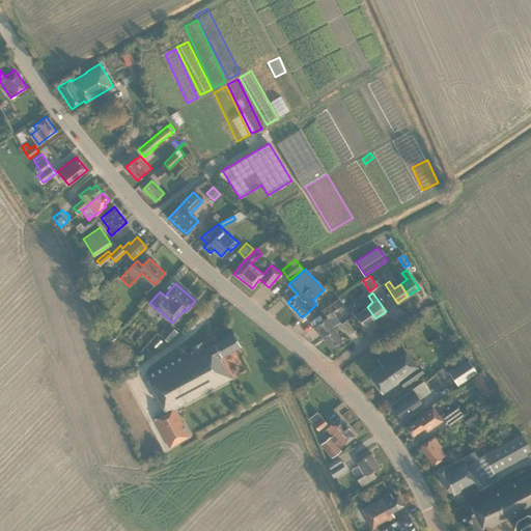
[(315,325),(323,336),(334,328),(333,326),(329,319),(336,314),(337,313),(334,310),(343,303),(339,297),(338,298),(322,309),(327,317),(315,325)]
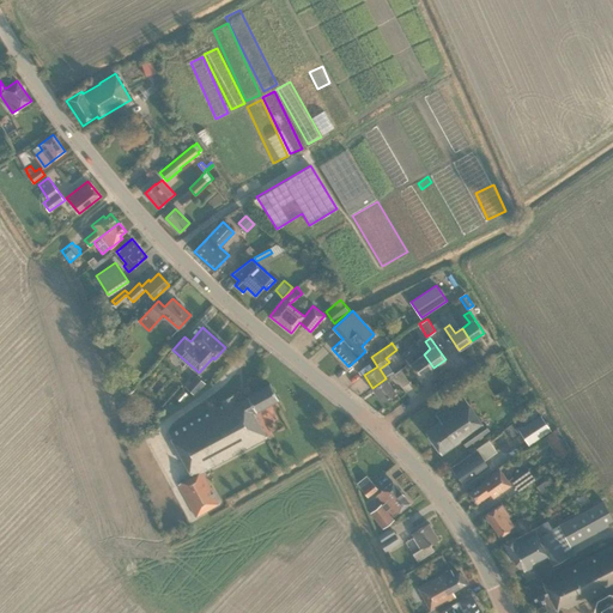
[(420,376),(434,368),(424,354),(417,359),(411,351),(406,354),(420,376)]
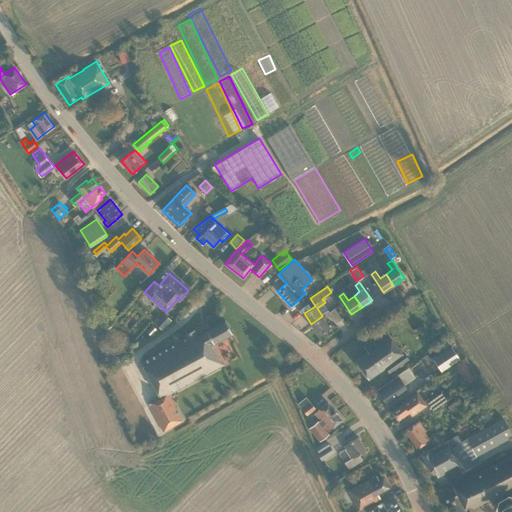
[(328,310),(321,314),(322,316),(311,324),(318,334),(330,327),(324,318),(331,314),(336,322),(342,318),(334,308),(330,311),(329,309),(328,310)]
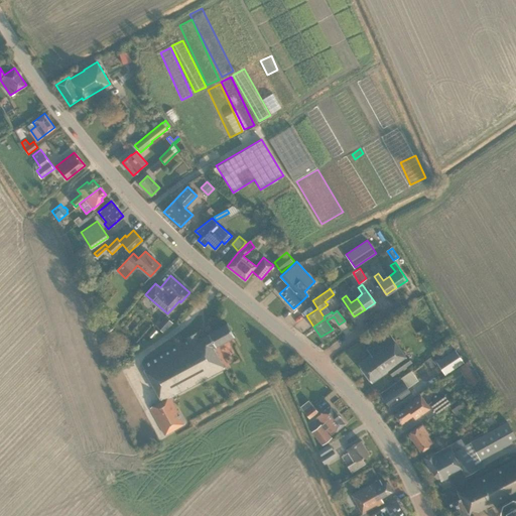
[(165,315),(161,320),(168,328),(172,323),(165,315)]
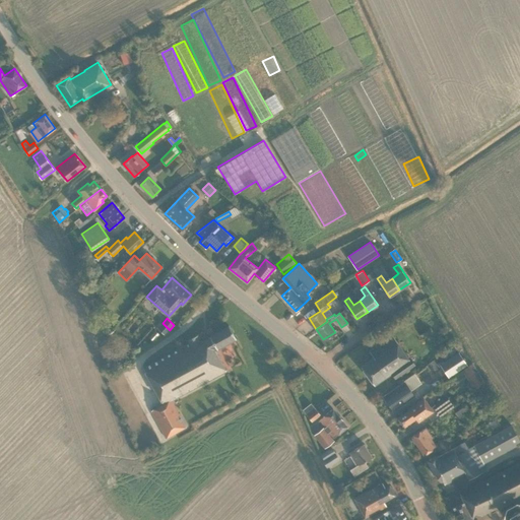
[(391,334),(407,322),(404,318),(388,330),(391,334)]
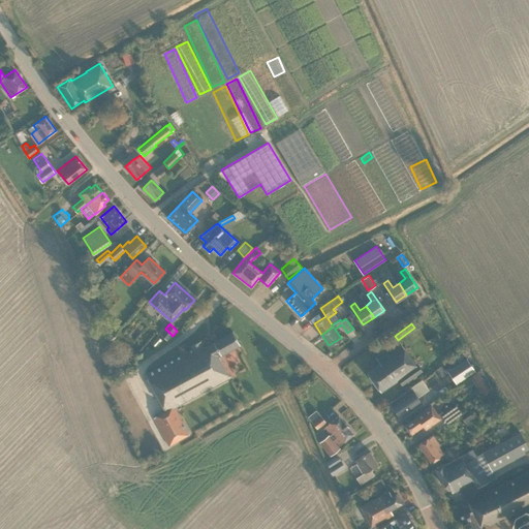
[(219,356),(240,345),(232,332),(205,347),(200,340),(191,345),(193,348),(146,374),(166,411),(154,417),(168,445),(189,434),(174,407),(214,385),(230,377),(219,356)]
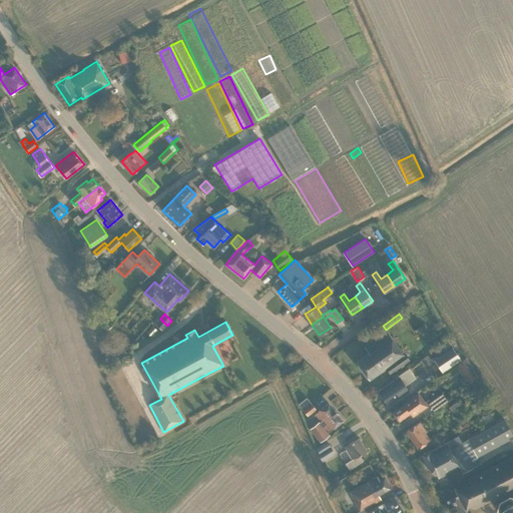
[(369,380),(386,368),(390,373),(410,360),(404,351),(402,352),(388,331),(376,340),(374,338),(370,340),(371,341),(364,346),(369,352),(356,362),(369,380)]
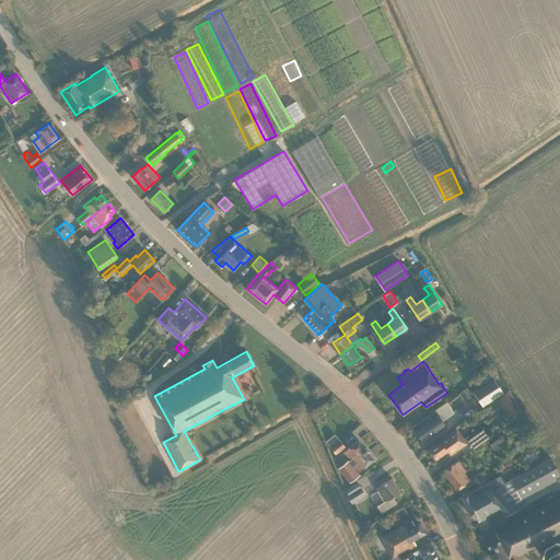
[(496,381),(478,393),(481,397),(487,406),(504,393),(496,381)]
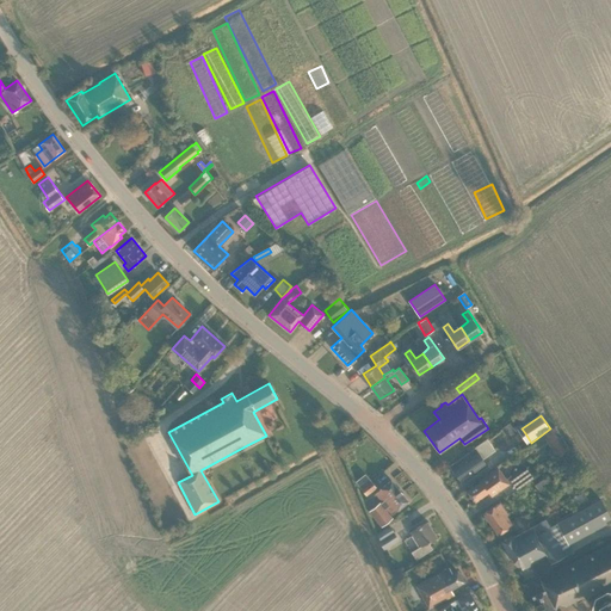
[(560,457),(571,449),(568,446),(565,450),(553,433),(557,430),(555,426),(550,429),(550,430),(544,434),(560,457)]
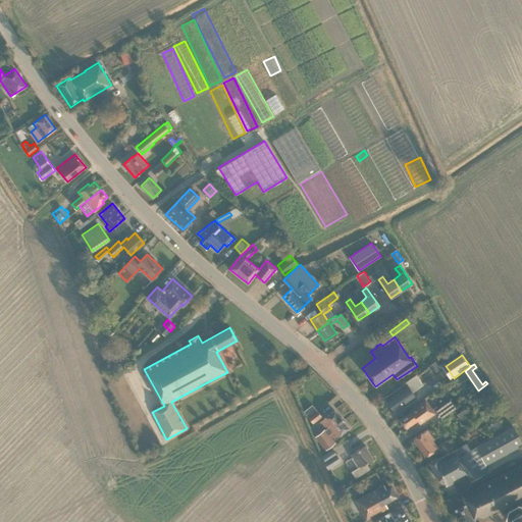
[(395,412),(407,403),(416,397),(413,392),(423,384),(416,374),(405,381),(406,382),(384,398),(395,412)]
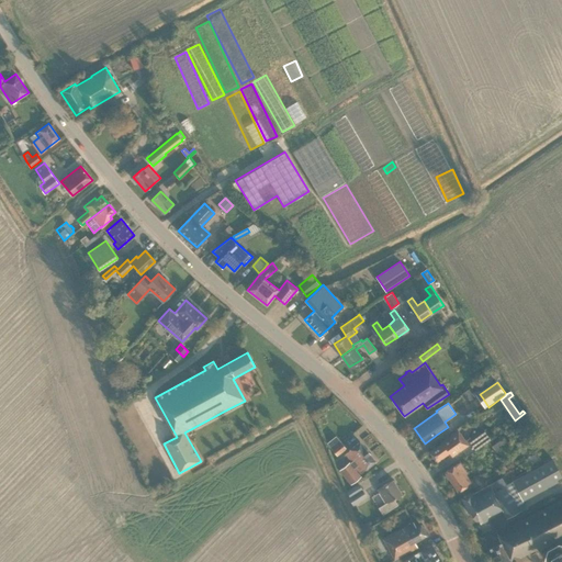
[(462,449),(465,453),(490,437),(484,430),(472,439),(470,437),(465,440),(458,429),(441,441),(442,442),(430,450),(437,460),(449,452),(451,456),(462,449)]
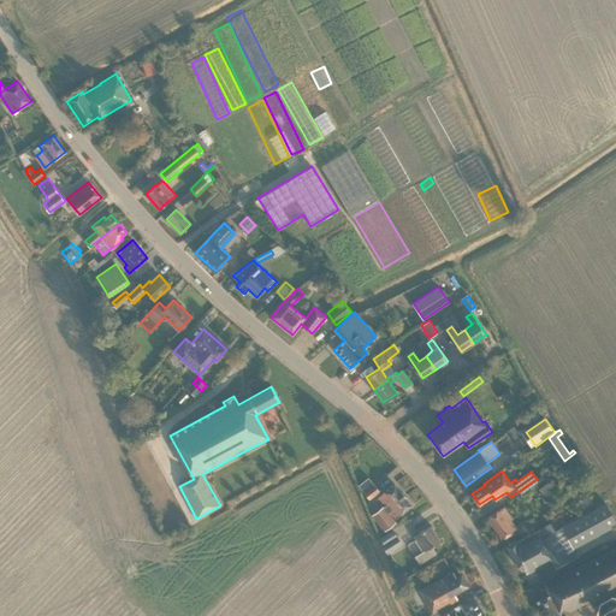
[(542,492),(551,485),(545,478),(535,485),(542,492)]
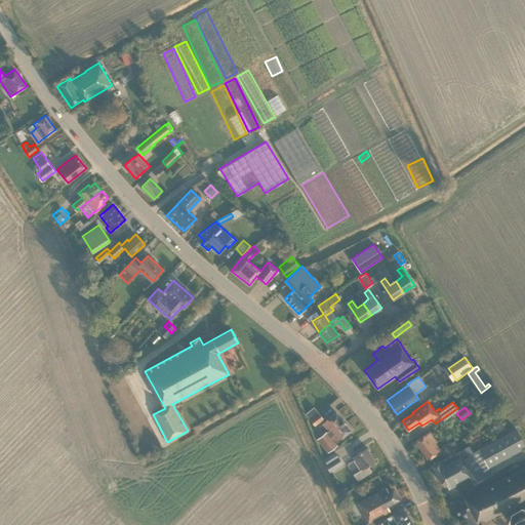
[(341,438),(351,431),(336,412),(327,419),(322,423),(328,431),(327,432),(326,431),(317,439),(327,452),(337,444),(331,437),(332,436),(337,441),(341,437),(341,438)]
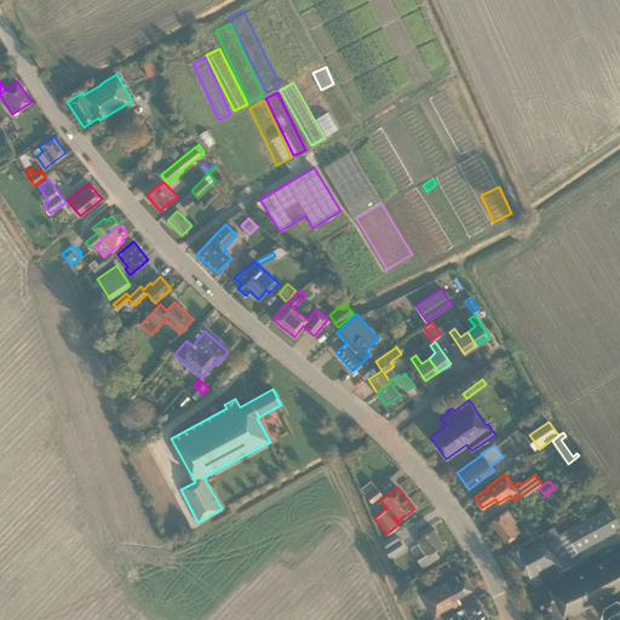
[(372,501),(382,494),(377,488),(367,495),(372,501)]
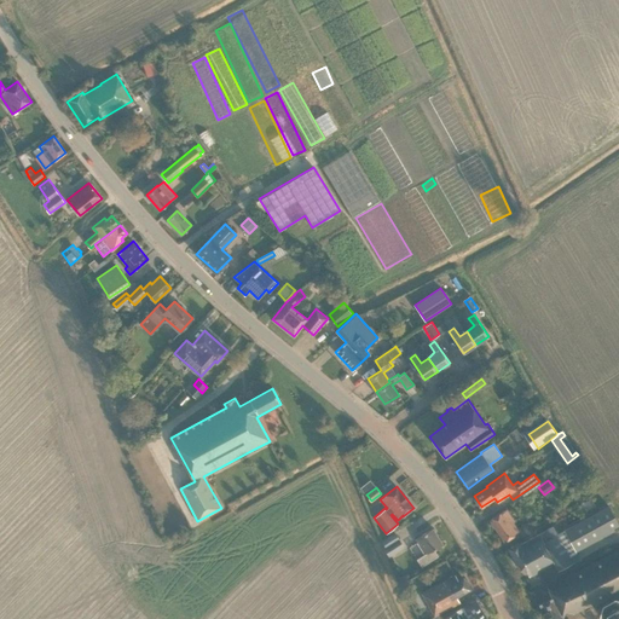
[(559,571),(579,559),(576,551),(618,527),(618,525),(608,505),(556,533),(553,526),(520,544),(519,543),(508,548),(520,570),(524,568),(528,577),(554,563),(559,571)]
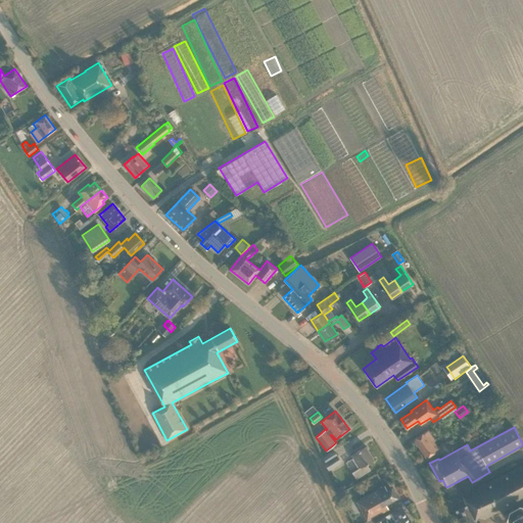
[(426,458),(439,447),(428,430),(414,439),(415,441),(415,442),(416,445),(418,445),(426,458)]
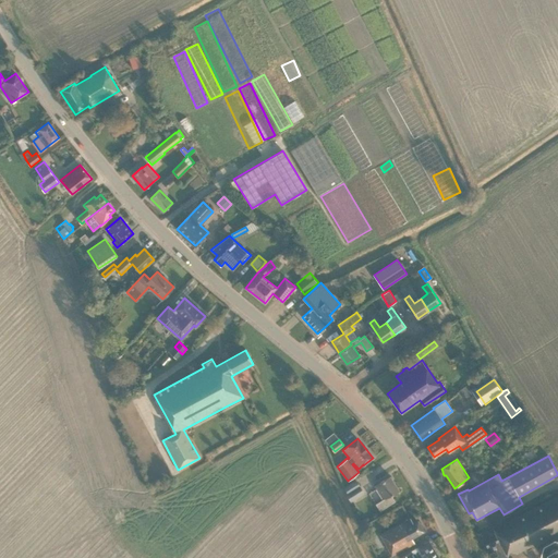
[(391,495),(399,489),(389,476),(375,485),(383,499),(375,504),(379,510),(395,500),(391,495)]
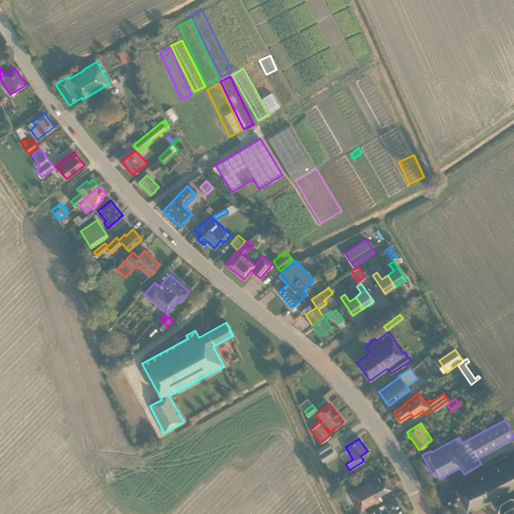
[(317,449),(320,453),(318,454),(323,462),(327,459),(329,461),(334,457),(333,455),(335,454),(328,443),(317,449)]
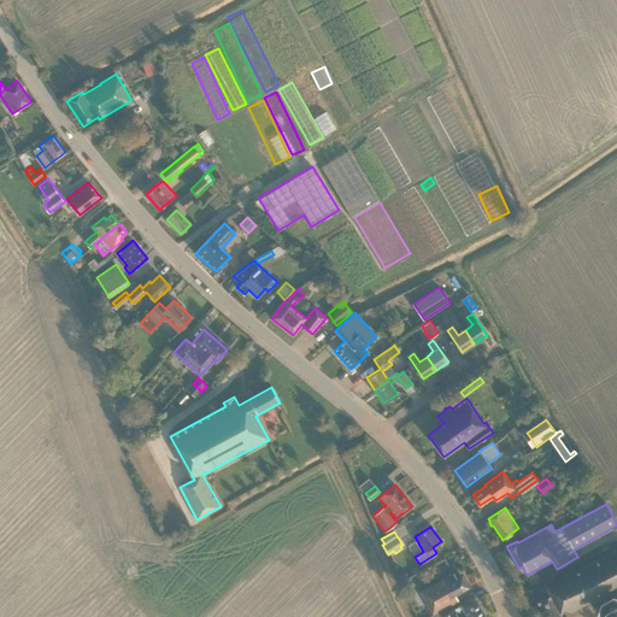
[(580,610),(612,593),(616,591),(616,547),(545,585),(551,595),(538,603),(544,616),(574,616),(571,611),(579,607),(580,610)]
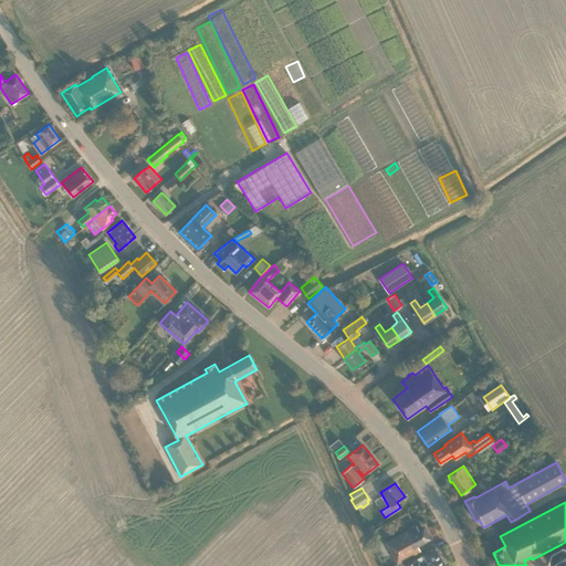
[(417,545),(417,544),(429,537),(423,528),(419,531),(416,525),(386,542),(397,563),(420,551),(417,545)]
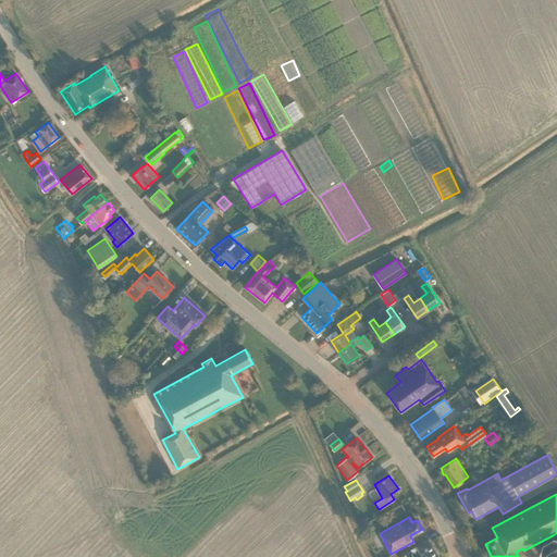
[(408,546),(397,552),(400,556),(404,556),(411,553),(412,556),(438,556),(428,540),(410,549),(408,546)]
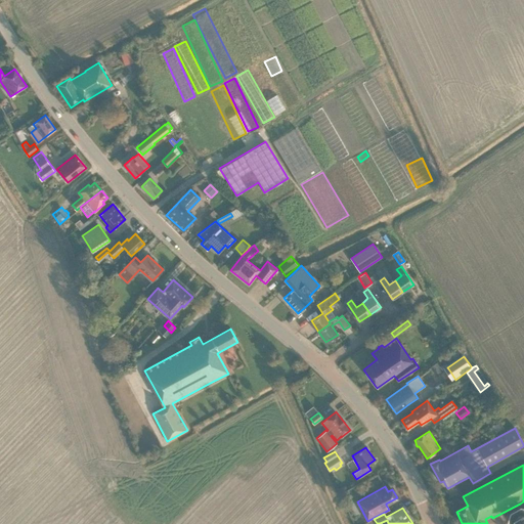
[(523,523),(523,510),(522,510),(521,510),(520,510),(514,513),(513,514),(513,515),(511,521),(511,522),(512,522),(512,523),(523,523)]
